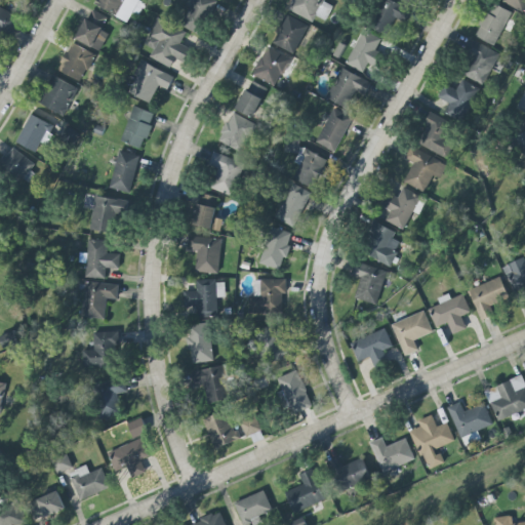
[(121,0),(93,0),(92,3),(114,14),(121,0)]
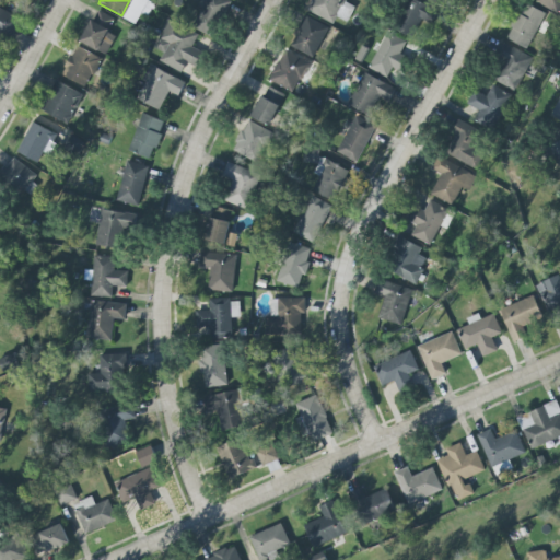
[(146,15),(154,0),(131,0),(123,16),(135,24),(141,13),(146,15)]
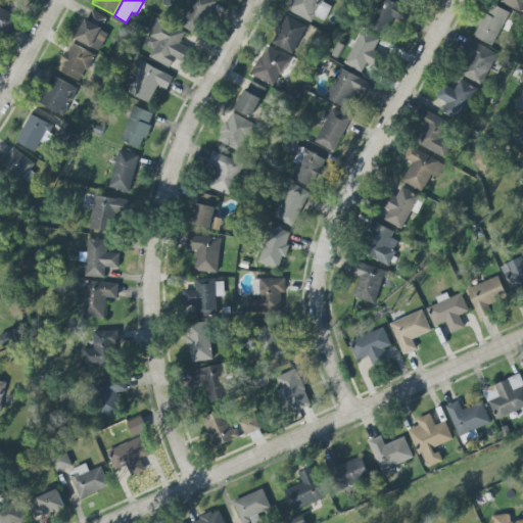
[(196,36),(217,2),(211,0),(191,0),(177,24),(196,36)]
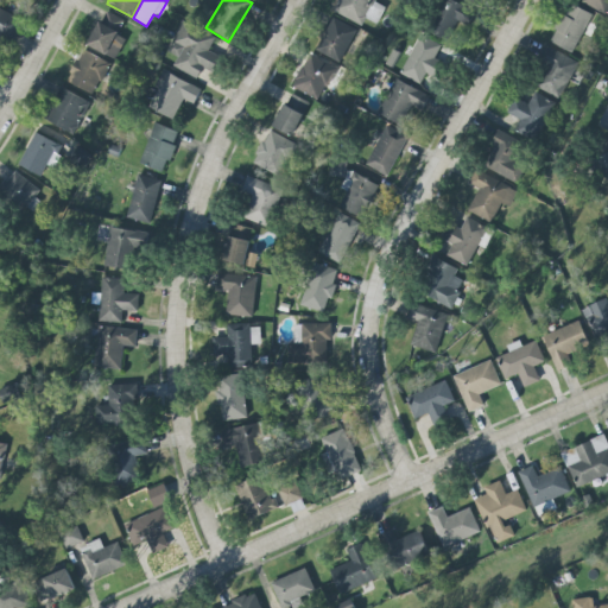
[(375,0),(339,0),(334,12),(362,25),(366,18),(377,24),(385,7),(374,2),(375,0)]
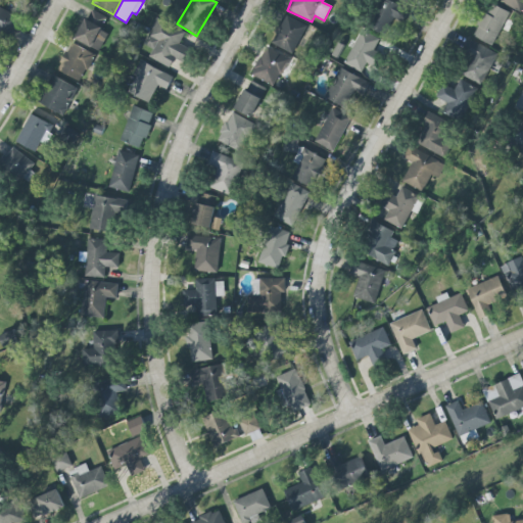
[(384,36),(393,18),(401,24),(409,11),(388,0),(382,0),(368,28),(384,36)]
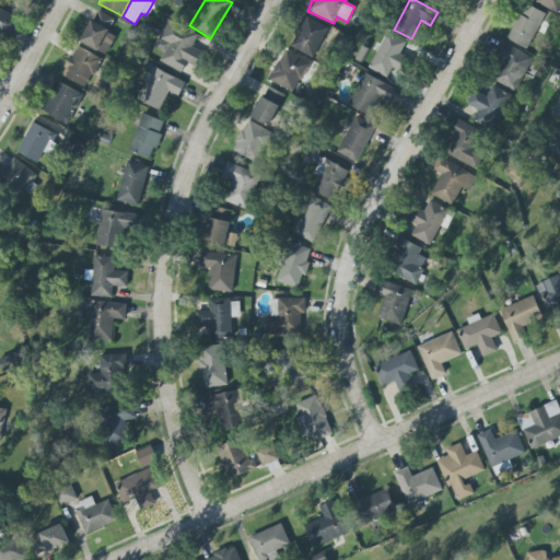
[(559,0),(533,0),(533,2),(558,13),(559,9),(559,0)]
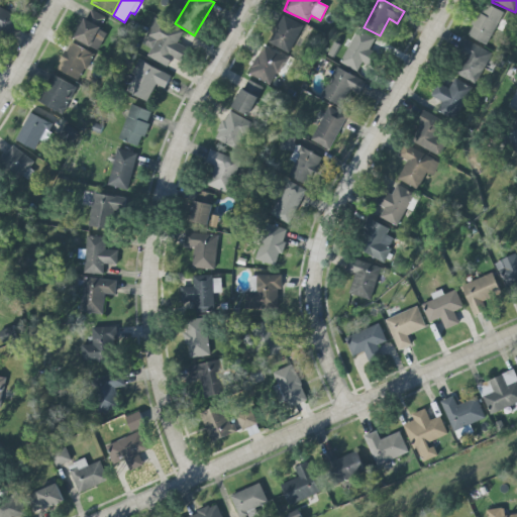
[(469,36),(488,44),(502,11),(483,3),(469,36)]
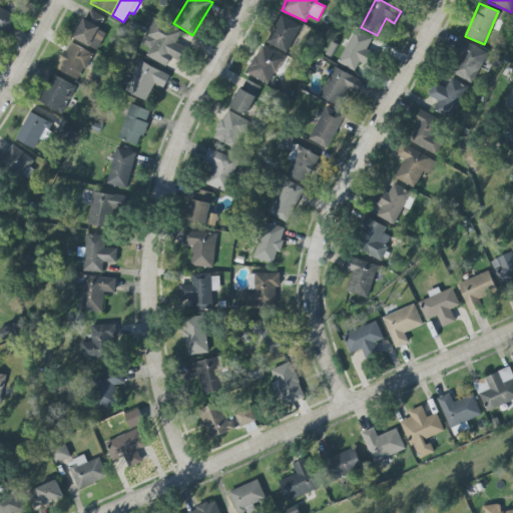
[(18,17),(0,7),(0,30),(9,35),(18,17)]
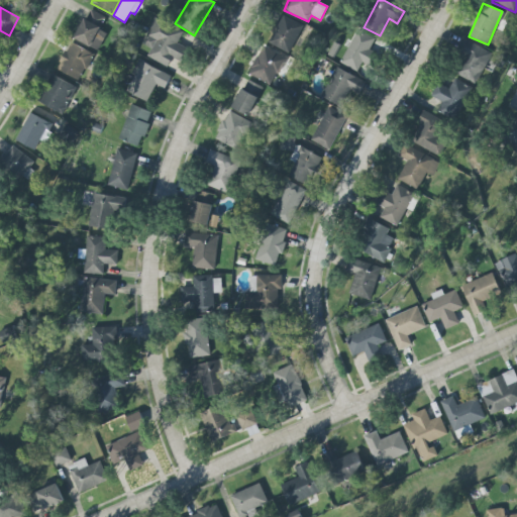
[(101,30),(106,17),(88,9),(75,40),(99,50),(106,32),(101,30)]
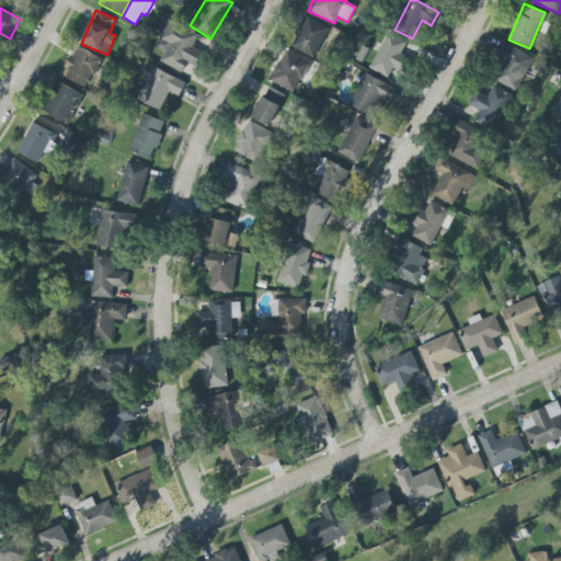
[(290,46),(313,58),(329,29),(306,16),(290,46)]
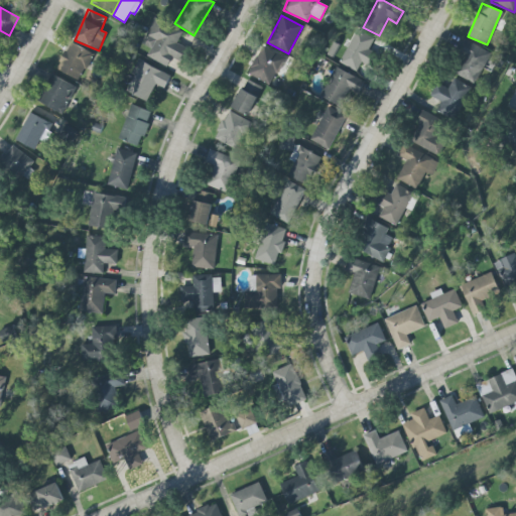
[(146,56),(167,67),(172,57),(180,61),(186,48),(176,43),(182,31),(153,18),(142,43),(150,47),(146,56)]
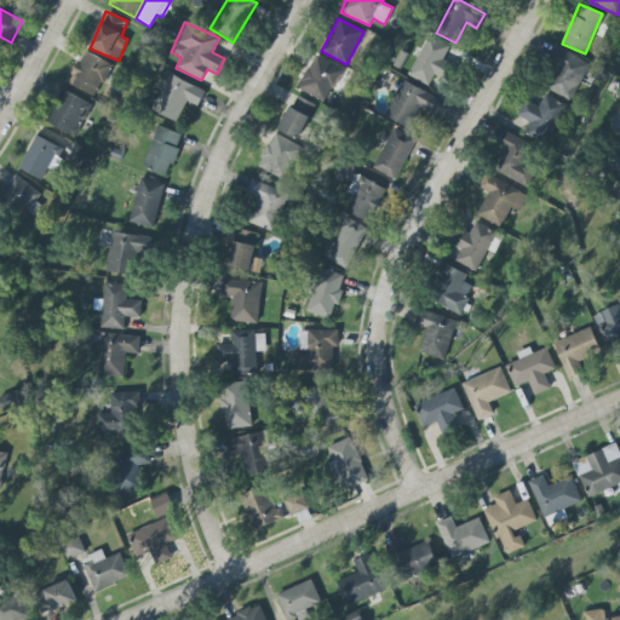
[(443,59),(449,46),(428,35),(408,76),(429,86),(434,75),(442,79),(449,63),(443,59)]
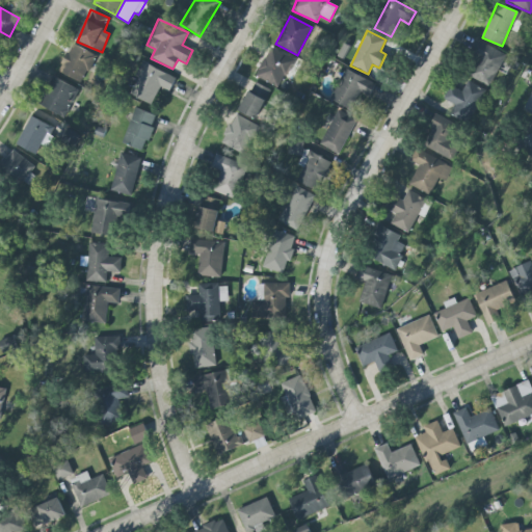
[(81,83),(97,56),(73,43),(57,71),(81,83)]
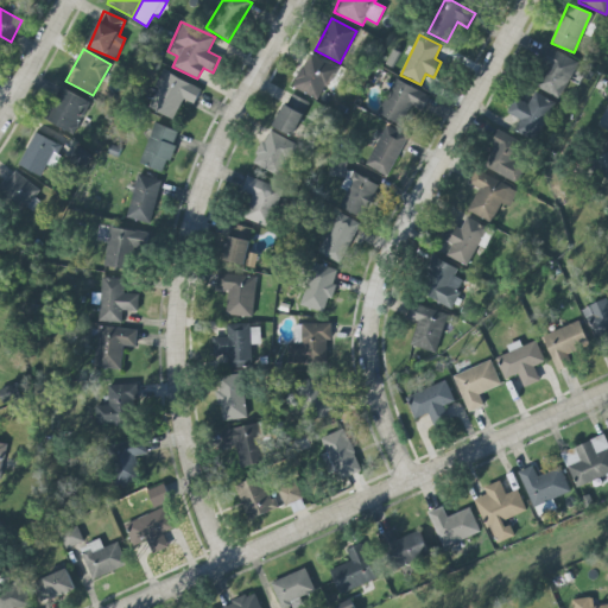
[(559,99),(578,62),(551,49),(532,86),(559,99)]
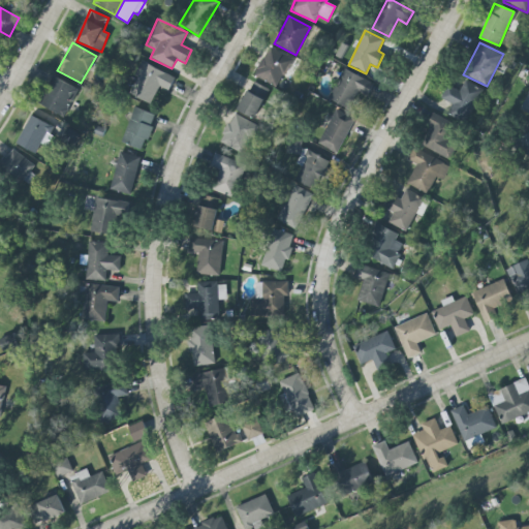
[(282,75),(290,81),(299,63),(269,47),(253,75),(276,88),(282,75)]
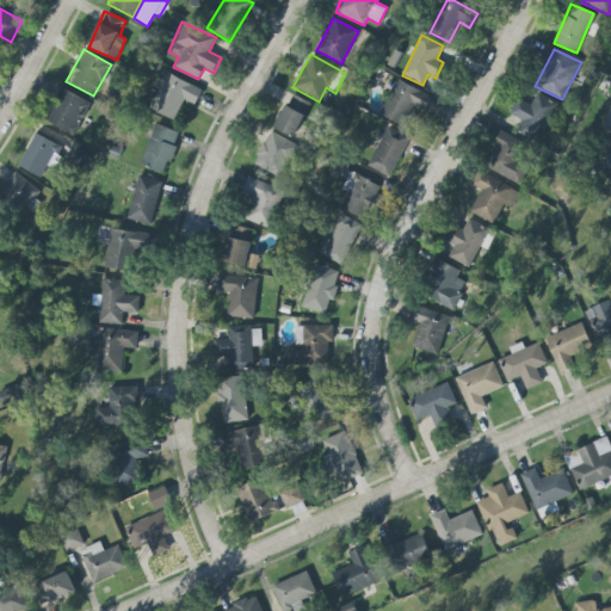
[(173,121),(184,100),(195,105),(202,90),(165,72),(147,107),(173,121)]
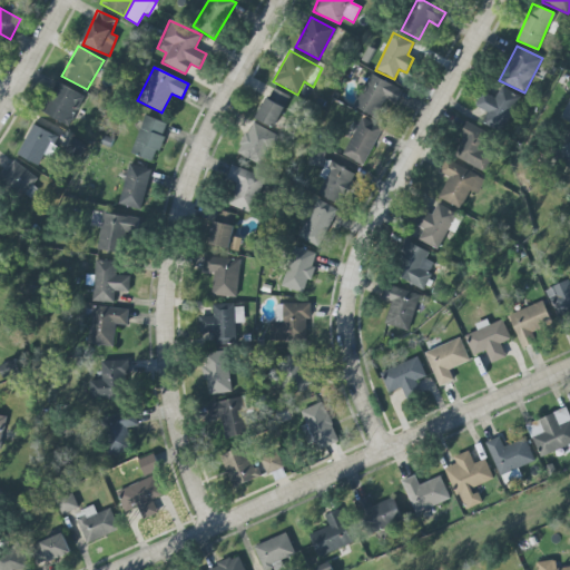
[(372,74),(354,106),(375,118),(386,98),(395,104),(403,91),(372,74)]
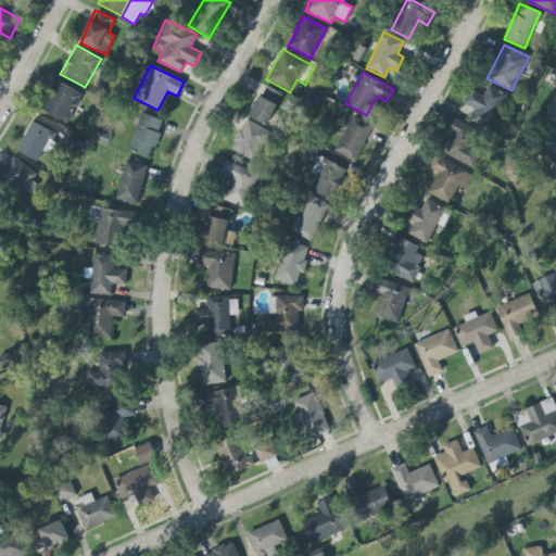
[(43,113),(70,123),(81,91),(55,83),(43,113)]
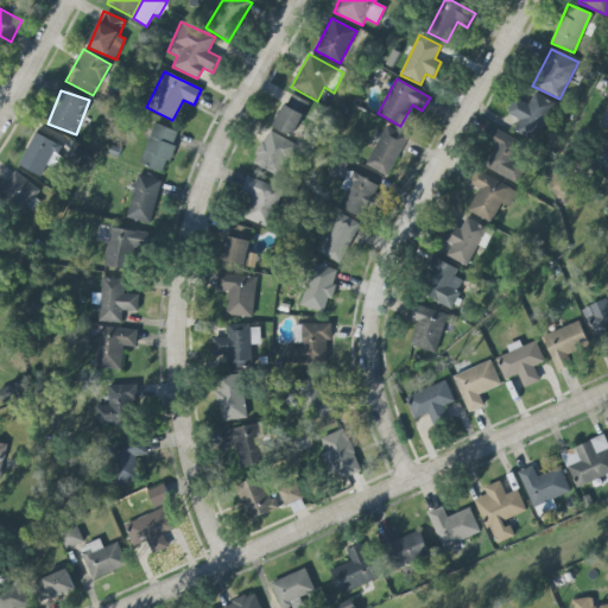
[(273,127),(293,137),(309,102),(289,93),(273,127)]
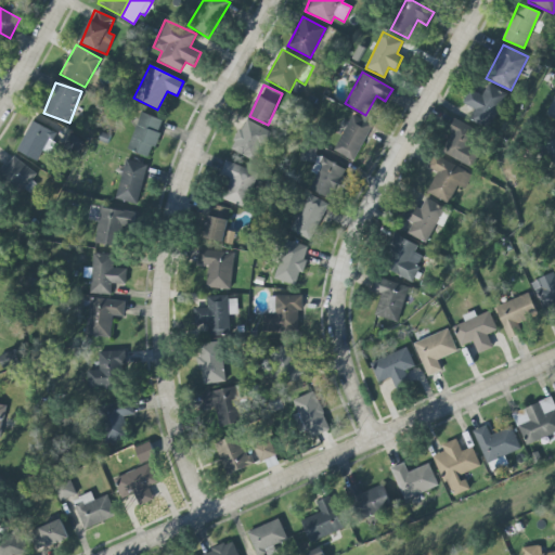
[(462,103),(473,108),(467,118),(489,129),(506,94),(488,85),(481,97),(469,90),(462,103)]
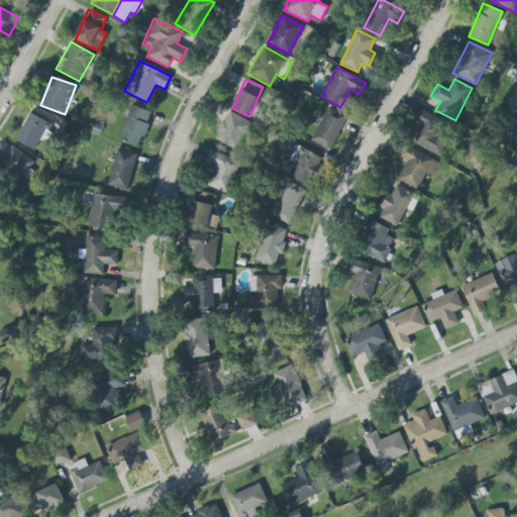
[(516,90),(508,106),(516,111),(516,90)]
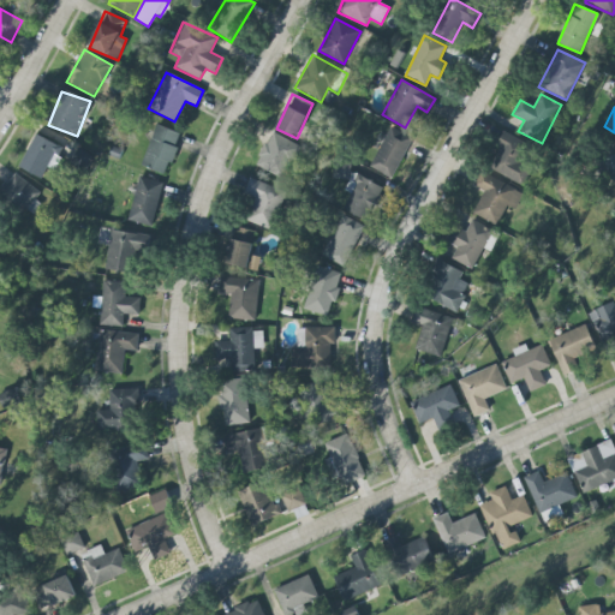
[(167,174),(180,132),(154,125),(142,167),(167,174)]
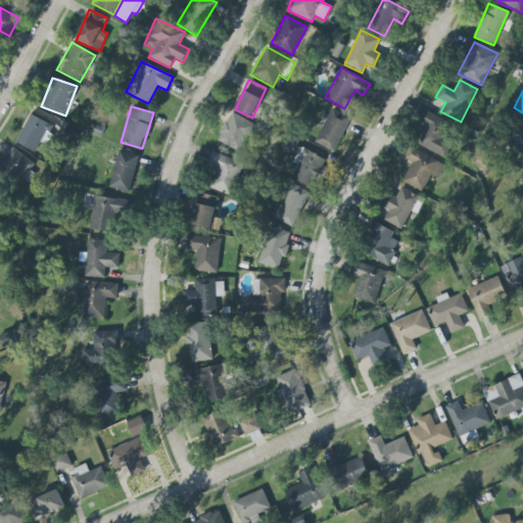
[(333,108),(315,142),(333,151),(350,119),(333,108)]
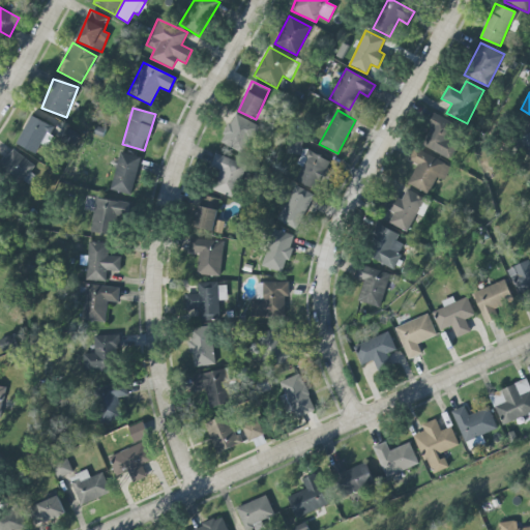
[(245,155),(259,125),(234,114),(219,143),(245,155)]
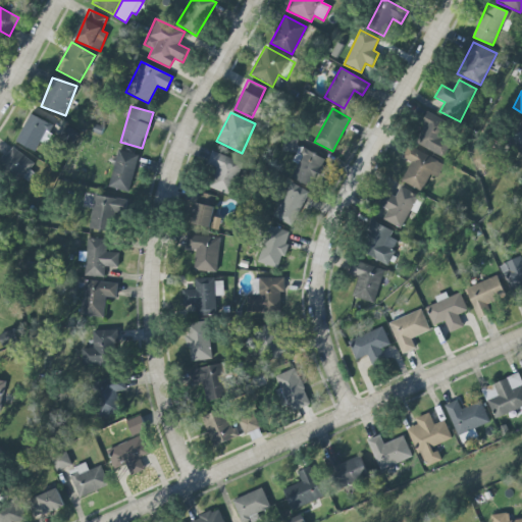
[(444,158),(452,143),(444,139),(452,124),(429,112),(414,142),(444,158)]
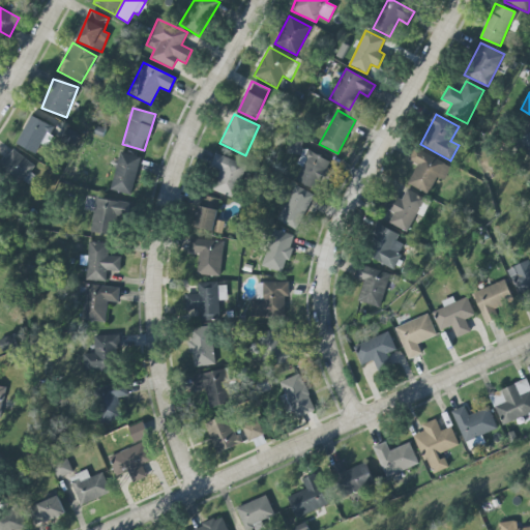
[(35,154),(40,143),(46,145),(55,127),(30,115),(16,144),(35,154)]
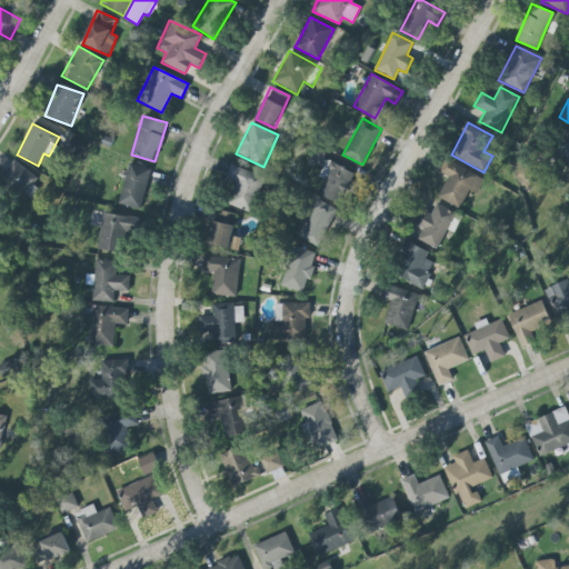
[(103,137),(100,143),(110,148),(112,140),(103,137)]
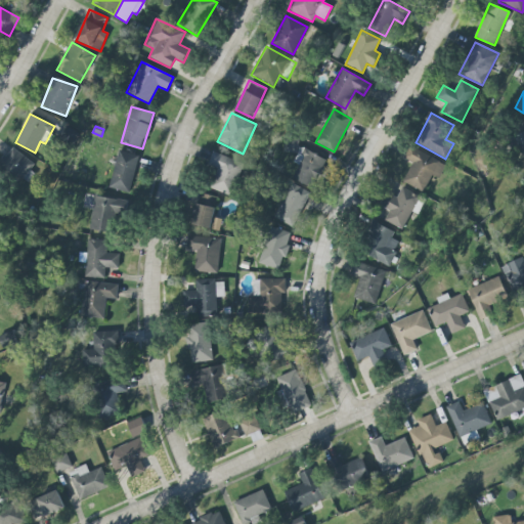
[(523,131),(514,137),(523,157),(523,131)]
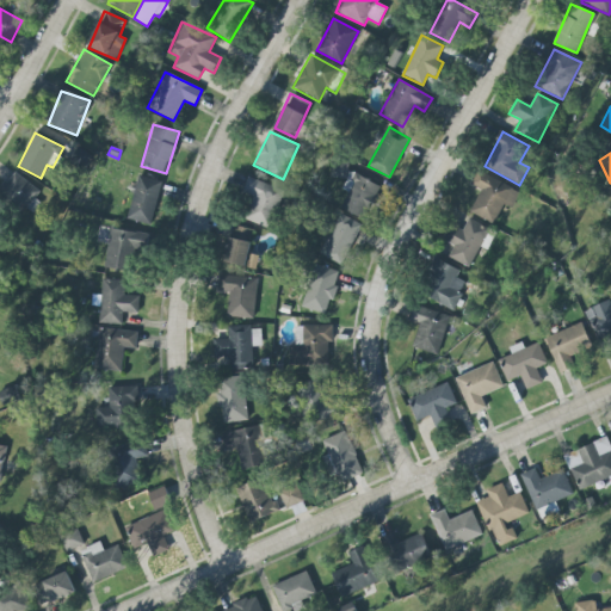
[(469,211),(493,224),(504,204),(511,209),(520,192),(480,171),(471,185),(481,190),(469,211)]
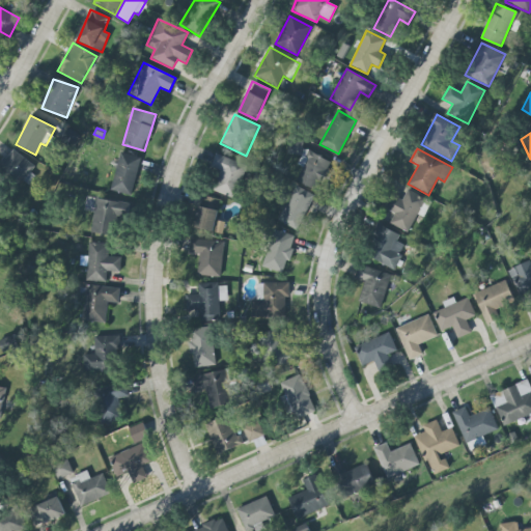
[(0,166),(0,169),(25,184),(35,165),(9,149),(0,166)]
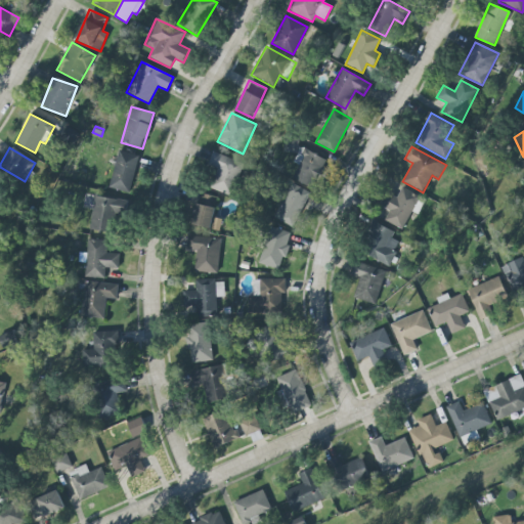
[(291,177),(312,188),(326,160),(305,149),(291,177)]
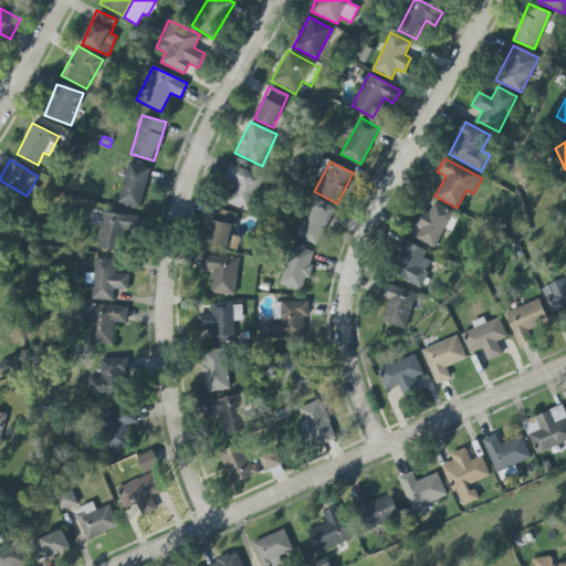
[(128,164),(117,202),(138,209),(150,169),(128,164)]
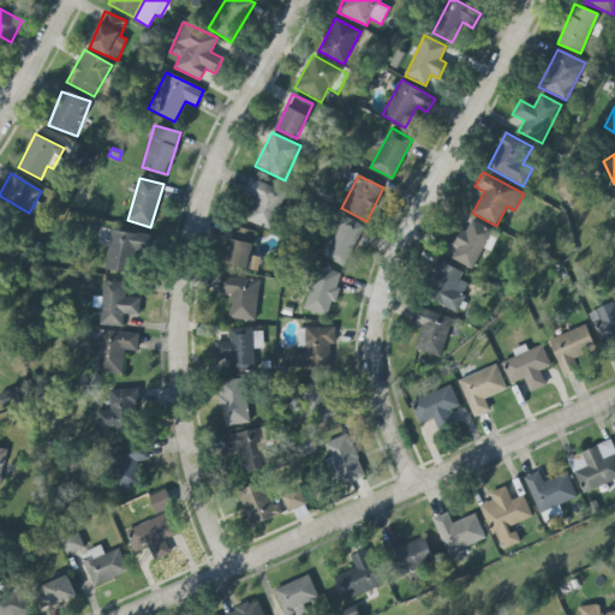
[(250,179),(244,192),(255,198),(246,221),(270,231),(286,193),(250,179)]
